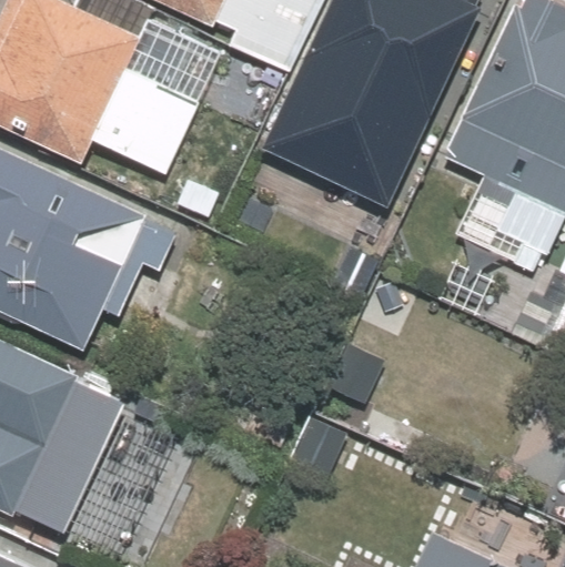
[(72,7),(57,0),(7,0),(0,14),(0,124),(82,164),(93,140),(164,173),(222,53),(149,20),(140,39),(72,7)]
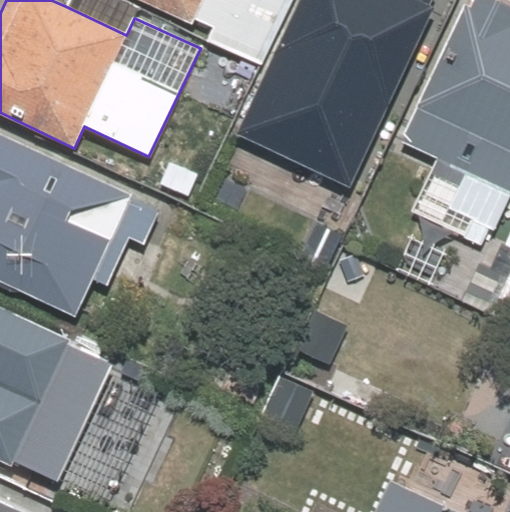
[(126,35),(134,18),(139,7),(123,0),(68,0),(65,6),(126,35)]
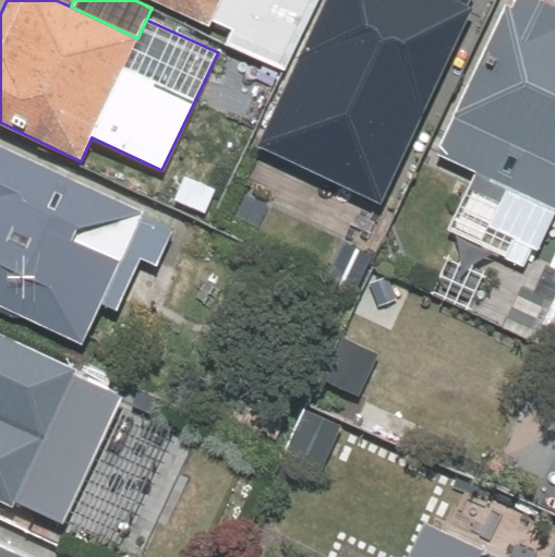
[(151,0),(209,27),(213,21),(222,0),(151,0)]
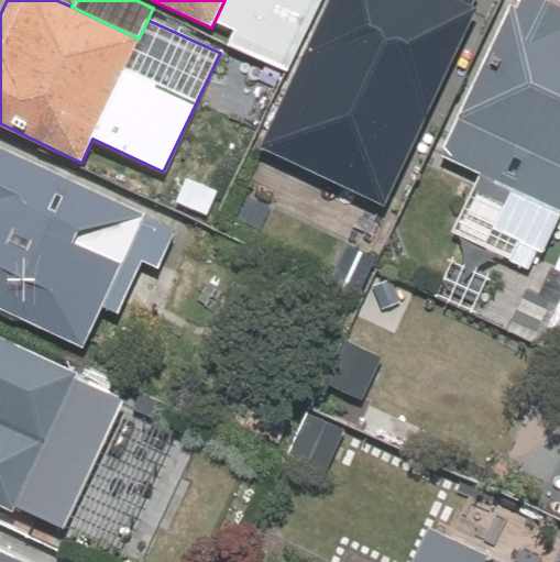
[(224,0),(215,21),(234,30),(227,45),(254,57),(282,69),(287,72),(322,0),(224,0)]
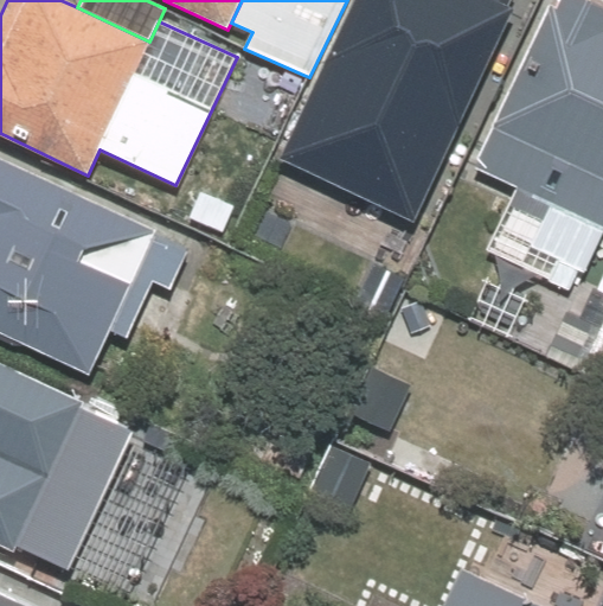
[(355,0),(278,158),(414,223),(517,10),(510,6),(512,0),(355,0)]
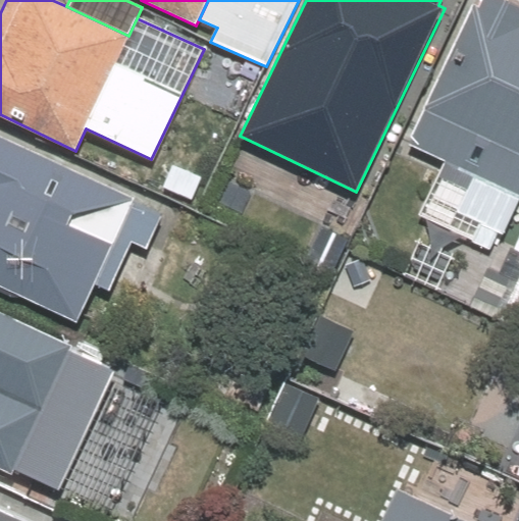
[(518,6),(504,0),(484,0),(481,8),(474,5),(406,144),(445,161),(417,215),(488,248),(496,231),(503,235),(518,200),(518,6)]
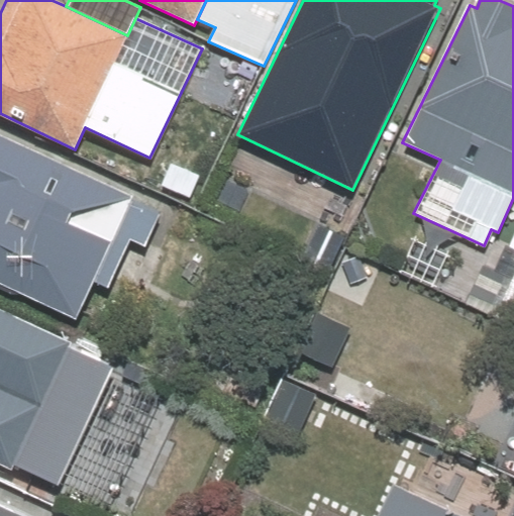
[(259,64),(233,53),(226,69),(251,80),(259,64)]
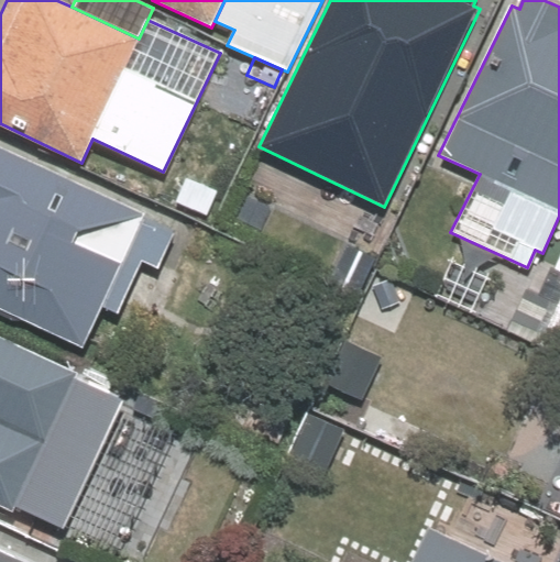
[(0,313),(13,320),(23,320),(84,350),(105,306),(119,312),(143,262),(157,267),(175,233),(144,220),(147,213),(0,145),(0,313)]
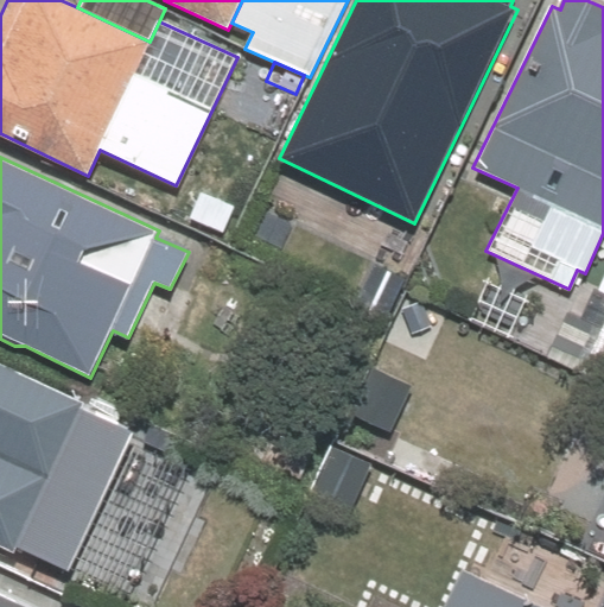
[(234,207),(202,191),(189,217),(222,233),(234,207)]
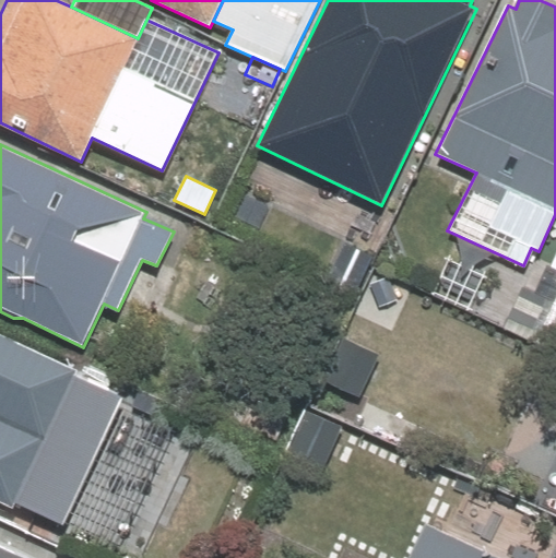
[(0,502),(12,509),(14,502),(63,525),(123,398),(75,375),(77,371),(0,334),(0,502)]
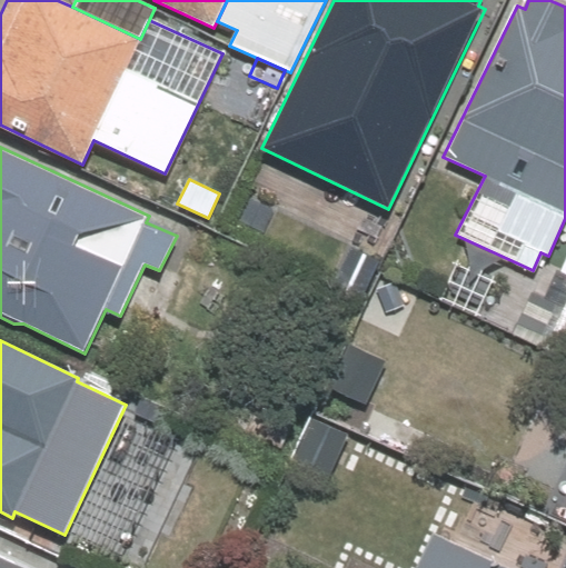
[(385,360),(348,344),(328,388),(365,405),(385,360)]
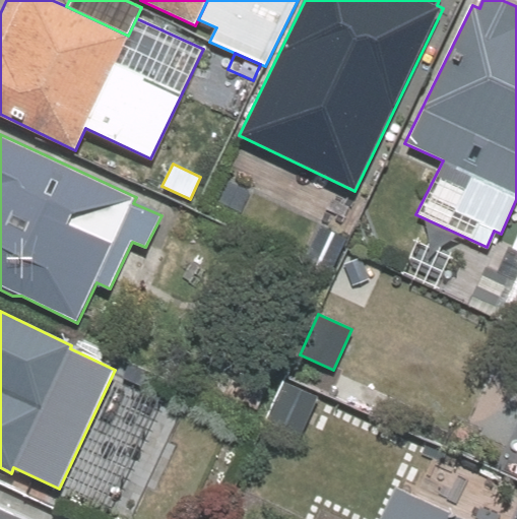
[(316,397),(283,382),(265,422),(298,437),(316,397)]
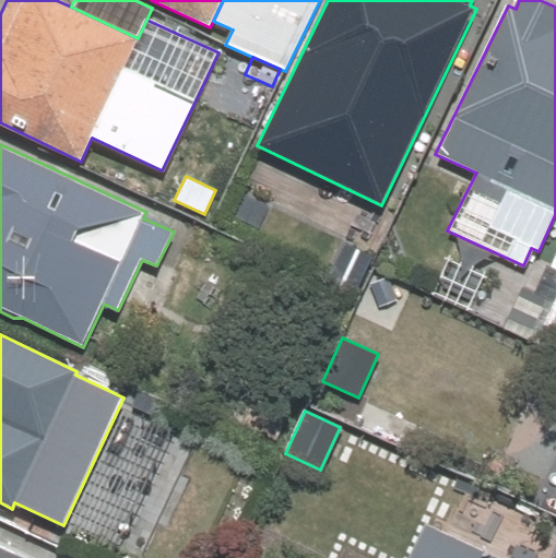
[(555,557),(555,546),(551,557),(501,557),(426,523),(409,557),(555,557)]
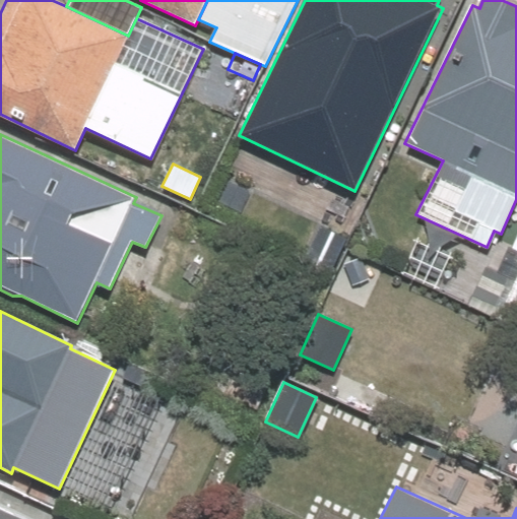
[(0,518),(22,518),(0,508),(0,518)]
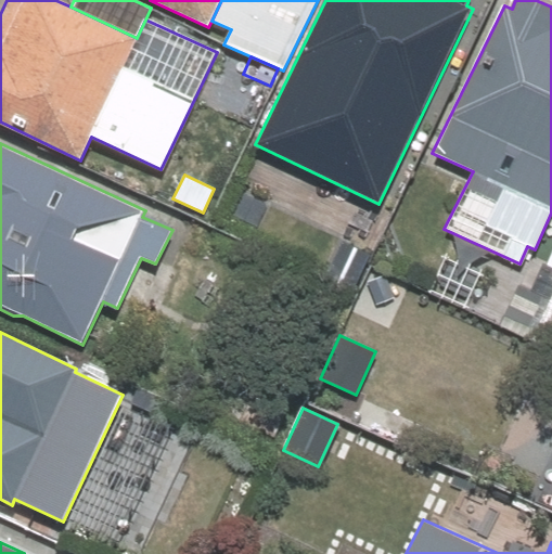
All buildings are outlined.
